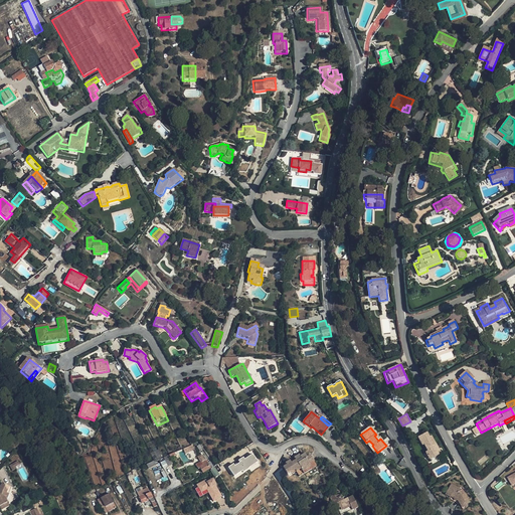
[(472,432),(474,437),(481,433),(478,427),(472,432)]
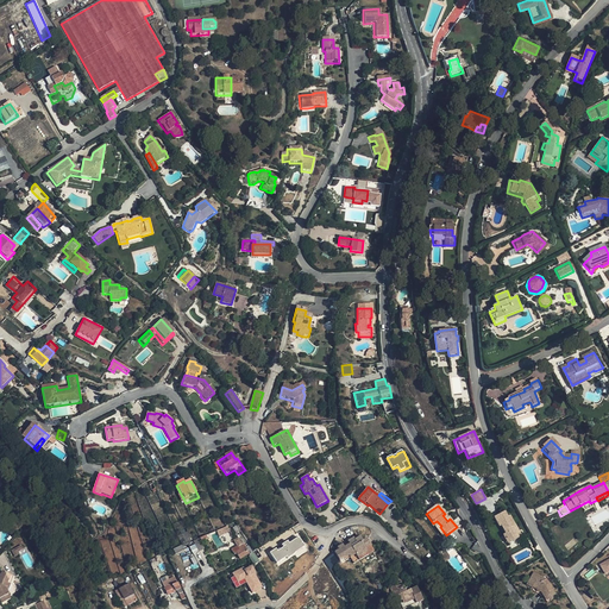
[(518,538),(512,527),(514,525),(510,516),(508,518),(504,512),(495,518),(500,526),(501,525),(506,534),(503,535),(508,544),(518,538)]
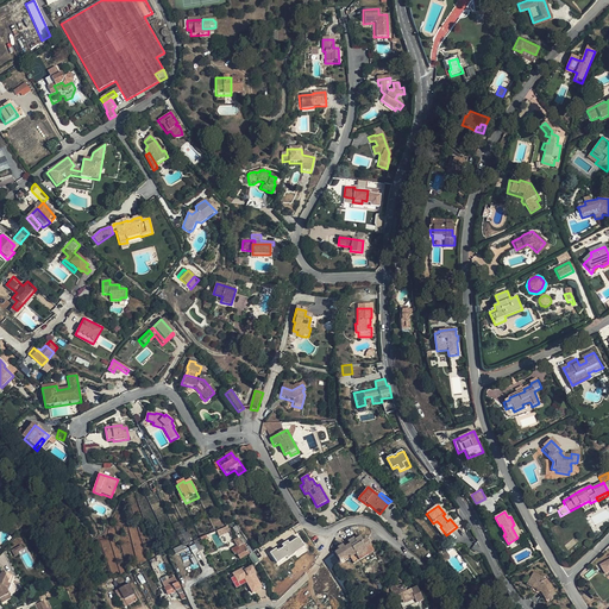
[(437,521),(433,523),(443,538),(446,535),(440,527),(441,526),(437,521)]
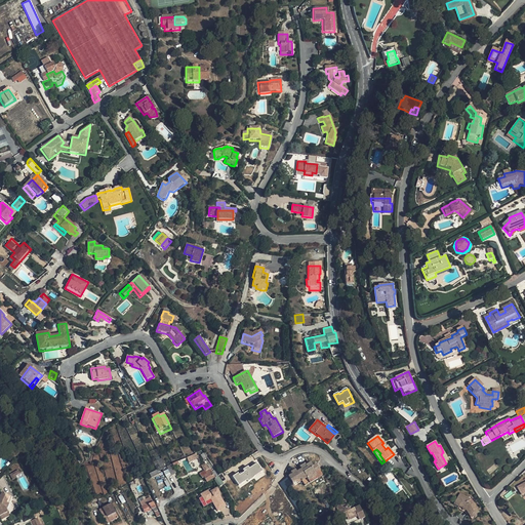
[(444,452),(443,452),(441,454),(446,463),(449,461),(444,452)]
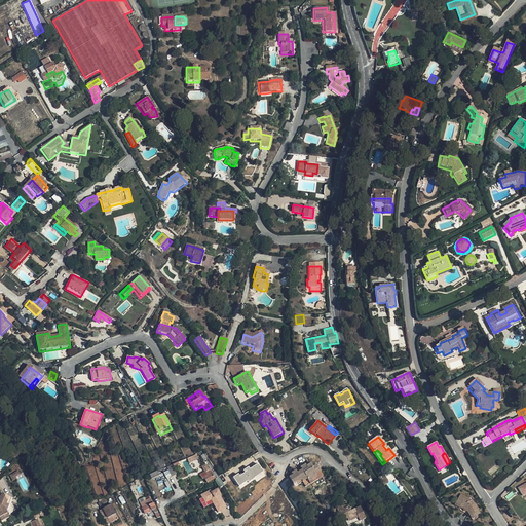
[(197,455),(188,459),(190,464),(194,462),(199,460),(197,455)]
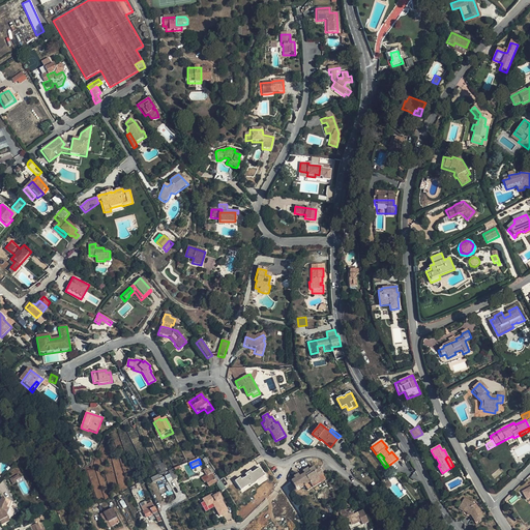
[(247,476),(242,479),(241,477),(235,481),(241,490),(251,484),(252,486),(258,481),(257,481),(266,475),(261,467),(253,473),(253,474),(251,476),(249,474),(247,476)]
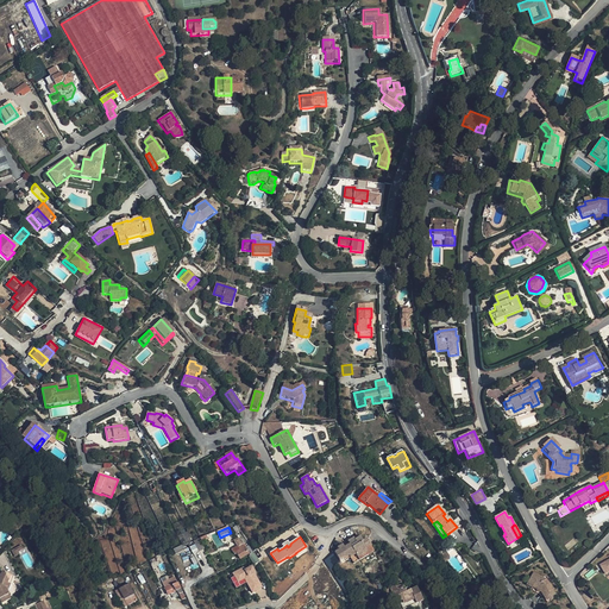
[(339,562),(349,556),(350,558),(356,554),(357,558),(366,552),(365,550),(370,546),(366,539),(363,541),(360,537),(355,540),(357,544),(350,547),(349,545),(344,547),(343,545),(337,547),(338,550),(334,552),(339,562)]
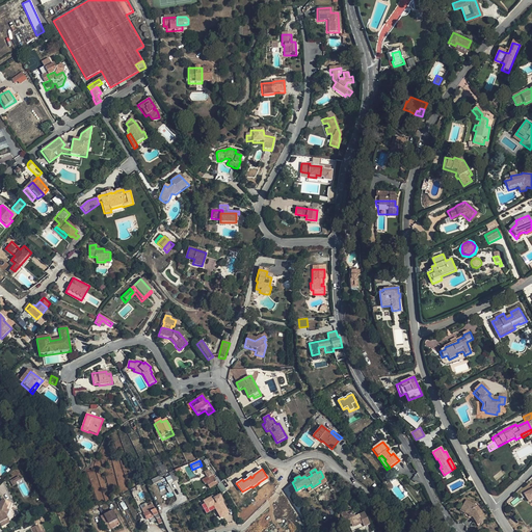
[(206,485),(207,484),(207,483),(212,480),(213,481),(216,485),(217,484),(214,479),(210,470),(205,473),(208,478),(203,480),(206,485)]
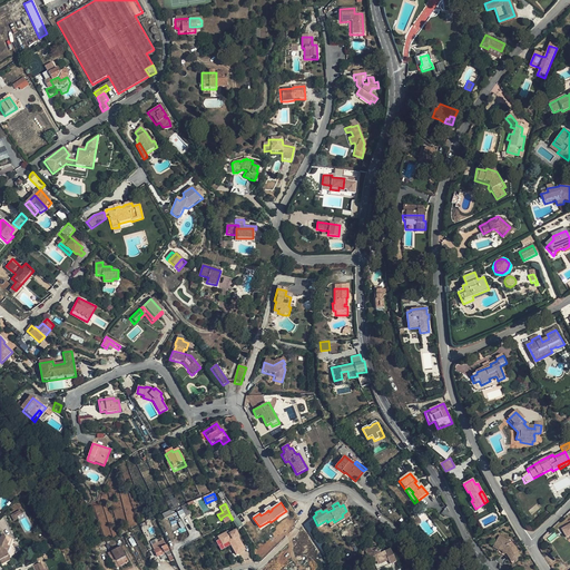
[(183,511),(186,517),(193,513),(192,511),(188,504),(182,508),(183,511)]
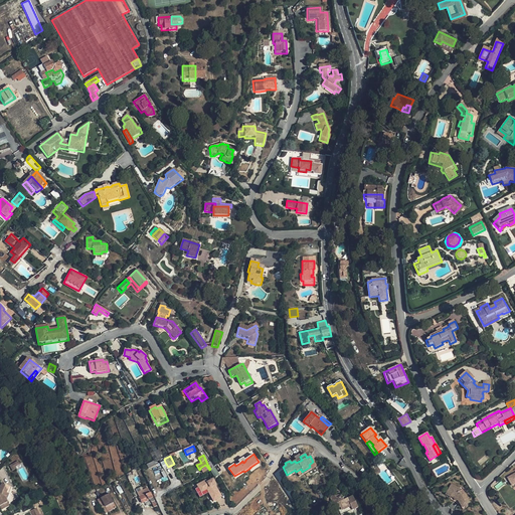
[(16,459),(8,463),(11,468),(14,466),(14,464),(18,462),(16,459)]
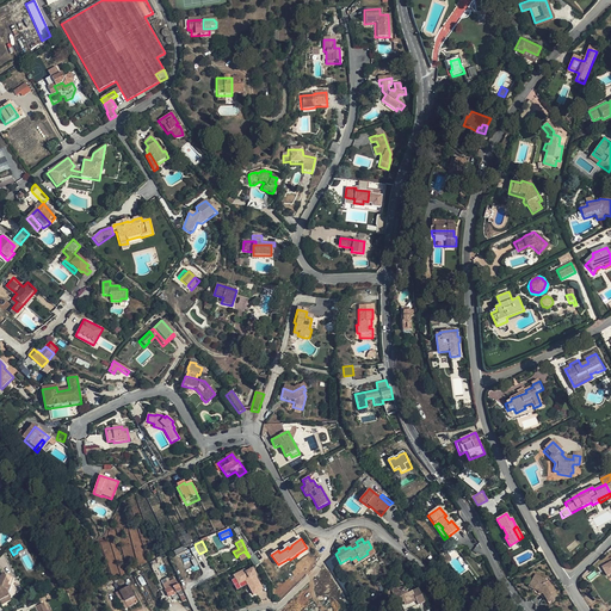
[(357,556),(351,560),(353,563),(355,566),(375,554),(374,550),(371,548),(366,551),(368,554),(358,560),(357,556)]
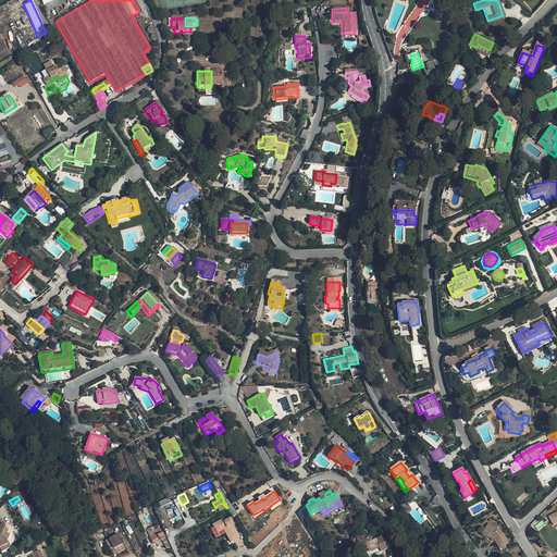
[(217,507),(220,511),(226,508),(223,504),(222,503),(217,506),(217,507)]
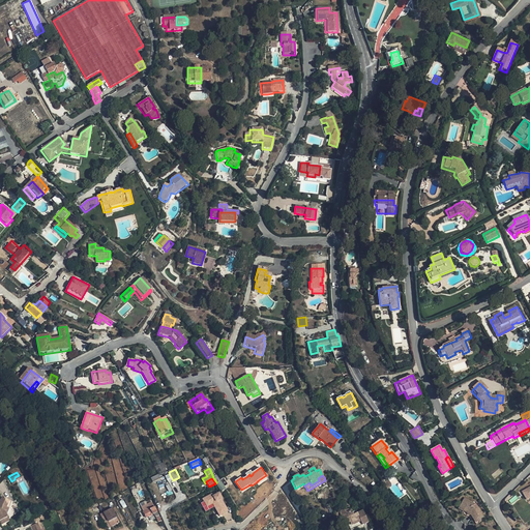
[(148,481),(151,488),(157,486),(156,483),(154,479),(148,481)]
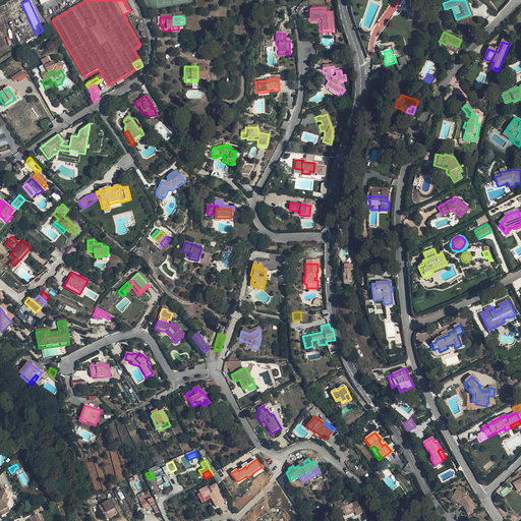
[(285,474),(278,478),(282,484),(289,480),(285,474)]
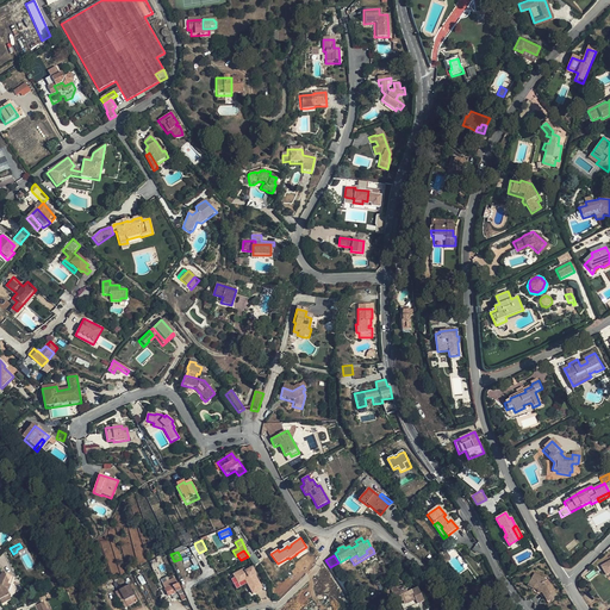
[(162,556),(157,559),(162,567),(163,567),(167,565),(162,556)]
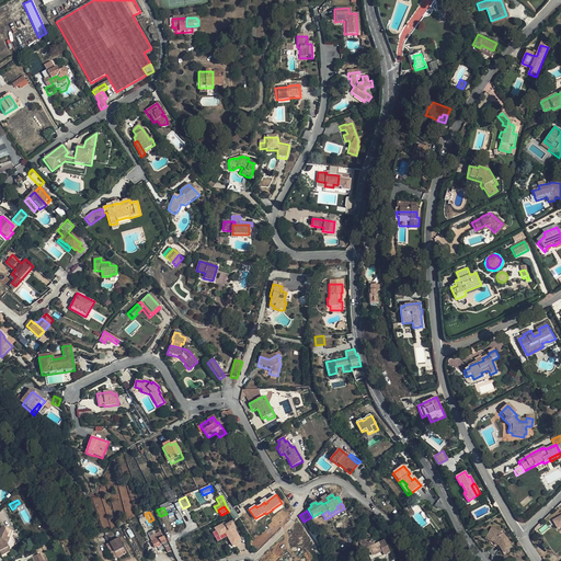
[(407,515),(411,522),(415,518),(413,515),(411,512),(407,515)]
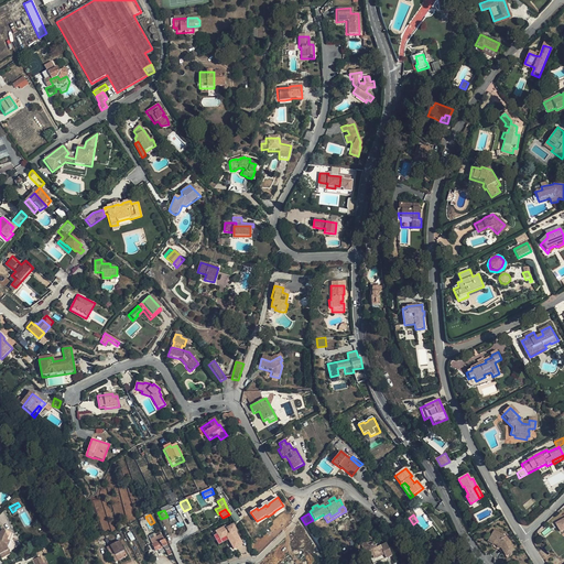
[(563,518),(554,524),(560,532),(563,528),(563,518)]
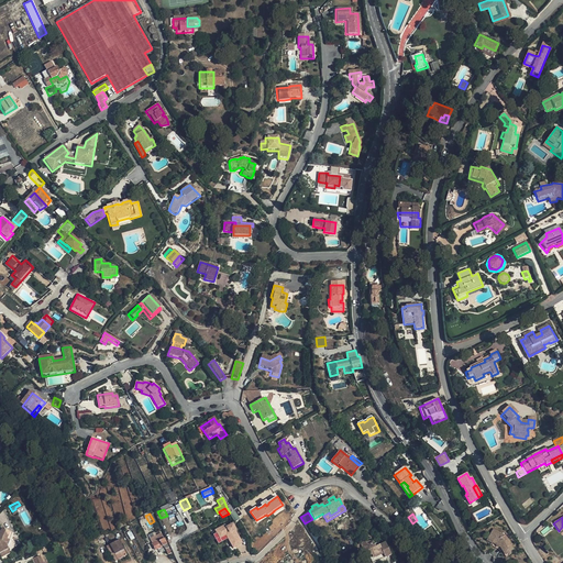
[(243,542),(231,521),(217,529),(221,537),(227,533),(234,547),(243,542)]
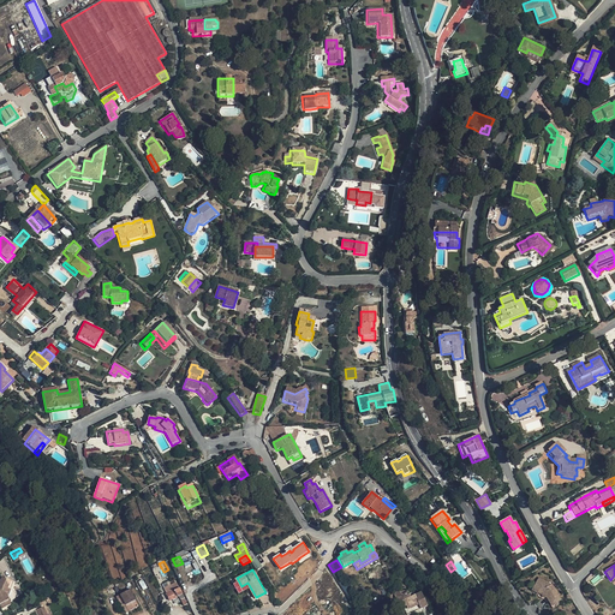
[(356,614),(328,573),(282,614),(356,614)]
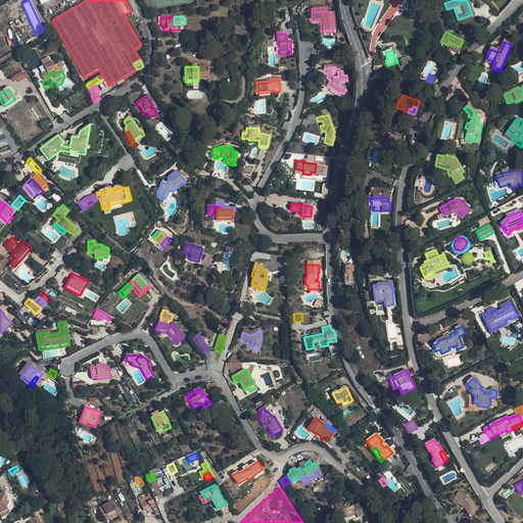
[(205,498),(201,491),(197,492),(203,504),(209,501),(215,510),(218,508),(210,495),(205,498)]
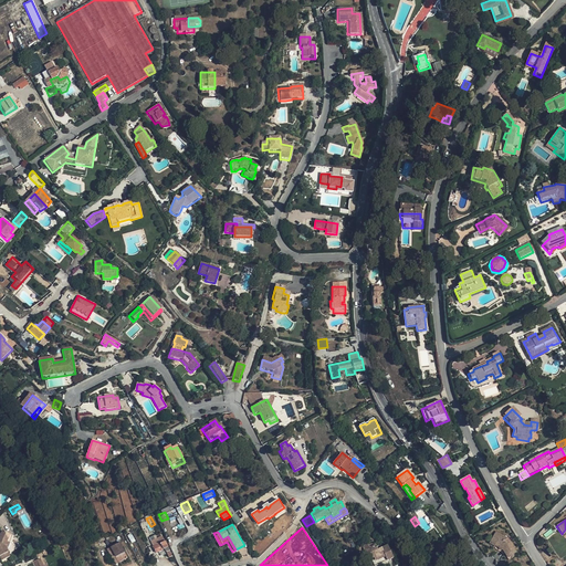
[(494,532),(488,543),(493,547),(494,545),(500,548),(501,551),(503,556),(509,554),(507,552),(512,549),(506,538),(505,540),(502,541),(501,540),(503,537),(494,532)]
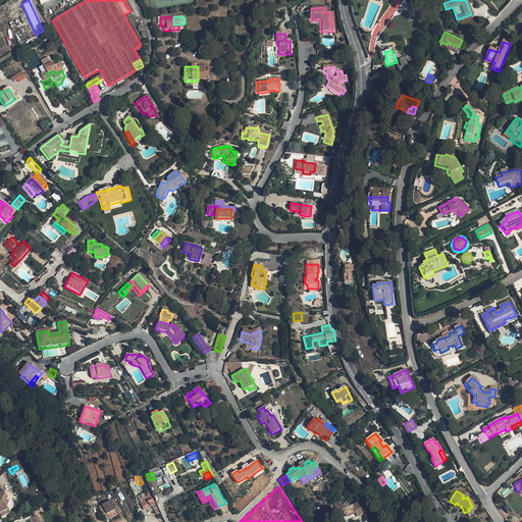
[(159,513),(152,500),(151,500),(151,499),(150,498),(147,499),(146,497),(140,501),(142,505),(141,505),(144,511),(147,509),(149,513),(154,510),(156,514),(159,513)]
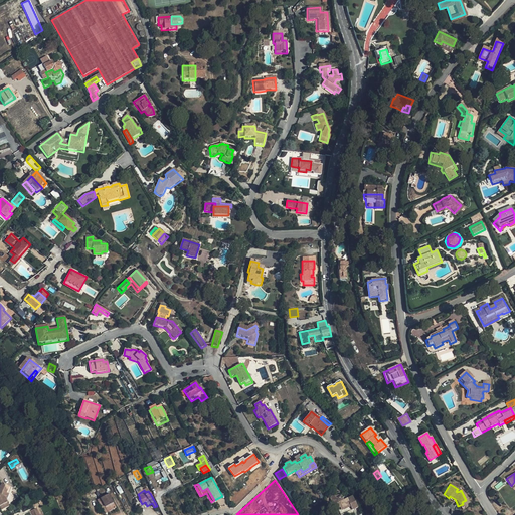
[(237,494),(231,499),(235,506),(246,499),(241,492),(237,494)]
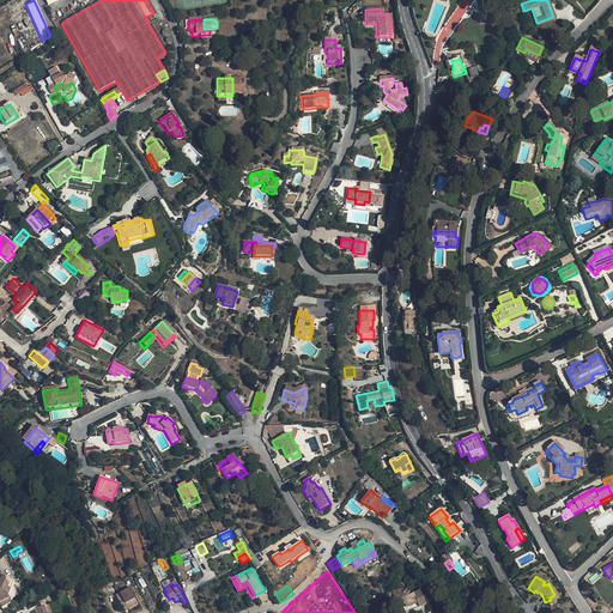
[(425,604),(419,590),(408,595),(407,593),(404,586),(395,590),(394,593),(399,605),(402,604),(406,612),(414,608),(413,606),(417,604),(418,607),(425,604)]
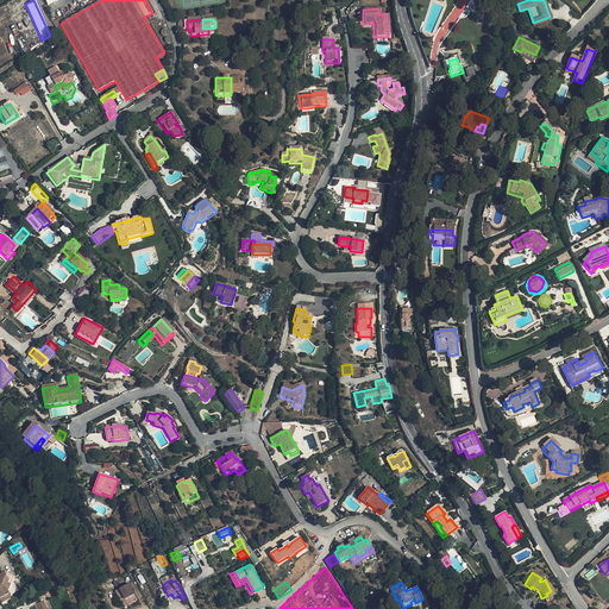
[(137,601),(127,585),(118,590),(127,607),(137,601)]
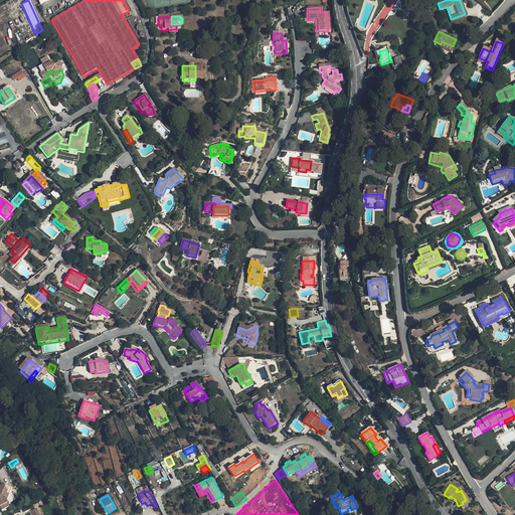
[(463,504),(458,506),(460,508),(465,508),(468,503),(466,500),(462,502),(463,504)]
